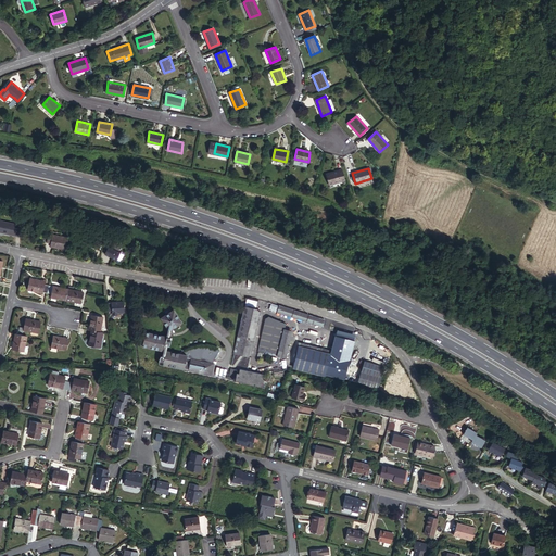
[(342,169),(326,175),(329,185),(345,179),(342,169)]
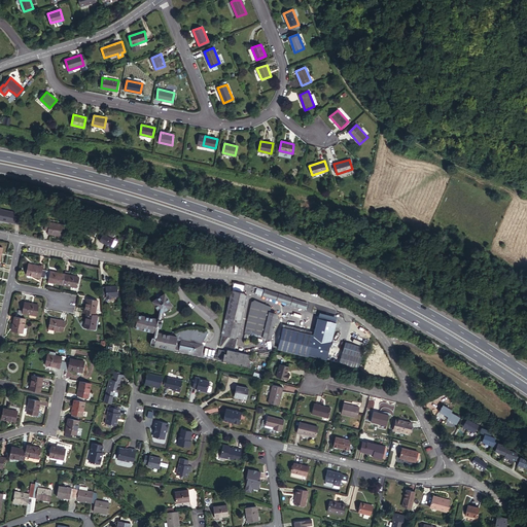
[(0,208),(0,220),(12,222),(15,212),(0,208)]
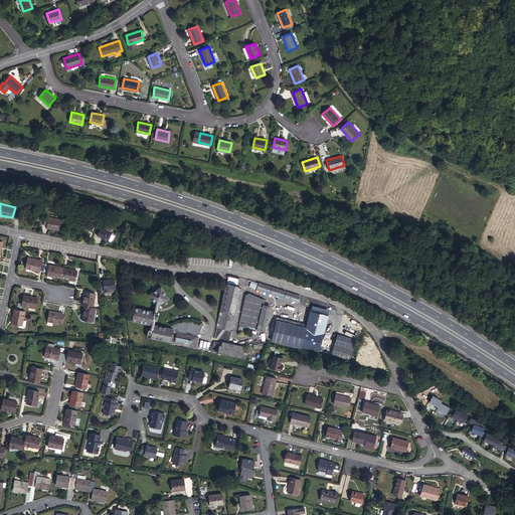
[(45,216),(43,223),(47,224),(46,227),(61,230),(63,219),(45,216)]
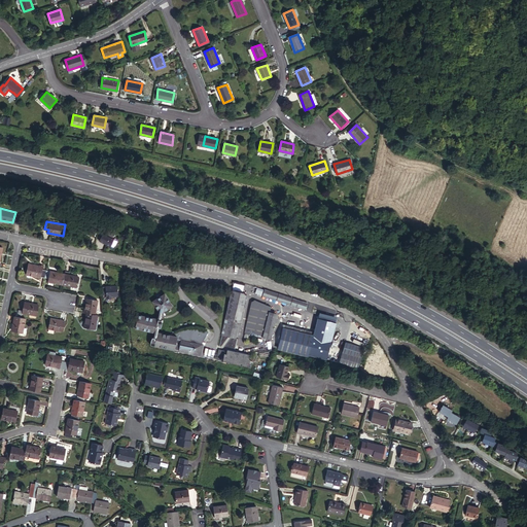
[(116,240),(105,234),(102,241),(113,246),(116,240)]
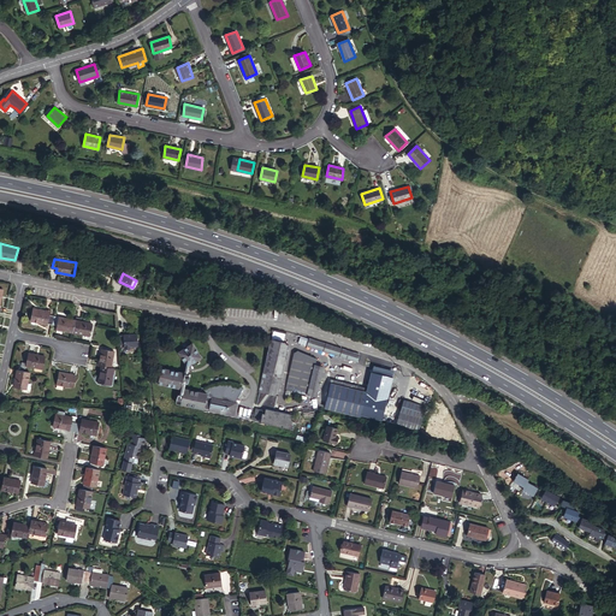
[(48,324),(52,325),(54,315),(49,315),(51,312),(34,308),(30,320),(47,324),(48,324)]
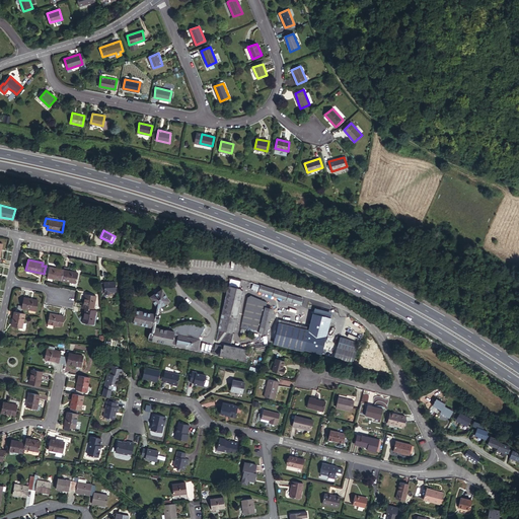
[(62,280),(64,270),(46,266),(44,274),(49,274),(48,277),(62,280)]
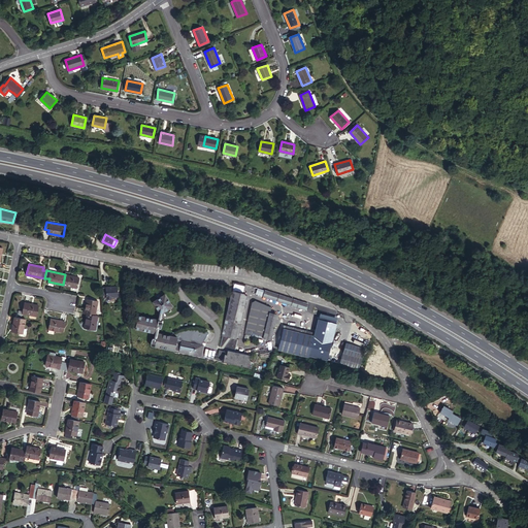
[(78,277),(65,274),(63,285),(76,288),(78,277)]
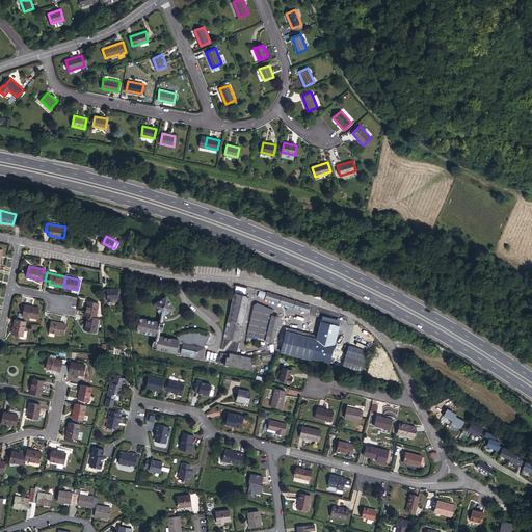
[(118,288),(102,290),(103,297),(107,297),(107,301),(112,300),(112,299),(120,298),(118,288)]
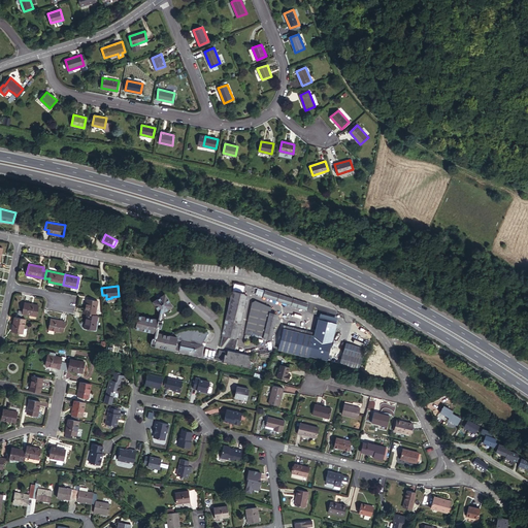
[(264,290),(262,296),(305,309),(307,303),(281,295),(264,290)]
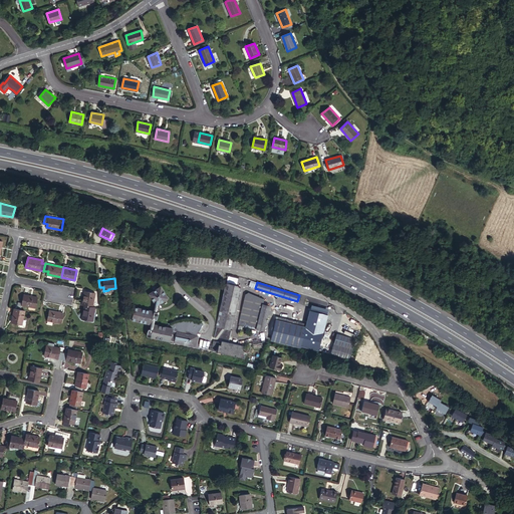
[(237,285),(226,283),(214,337),(229,340),(241,290),(239,290),(239,288),(237,285)]
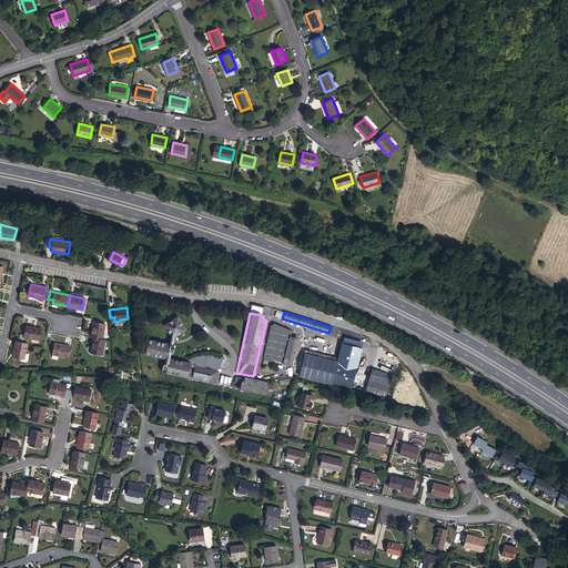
[(172,337),(175,337),(186,330),(179,316),(165,325),(172,337)]
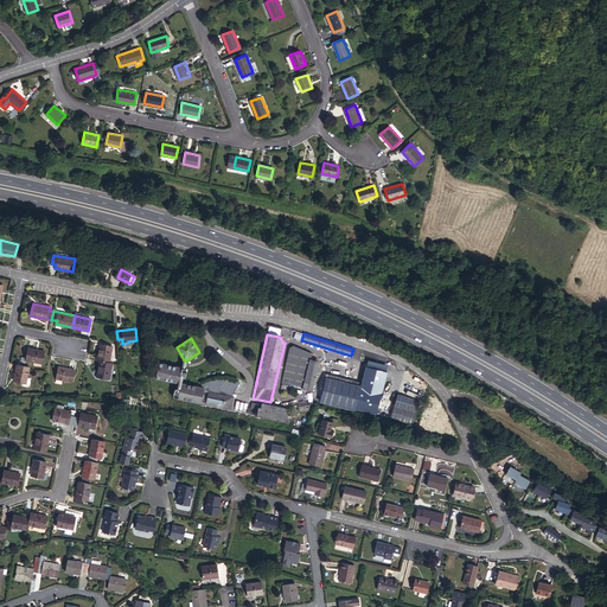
[(100,344),(97,360),(100,360),(109,362),(113,346),(100,344)]
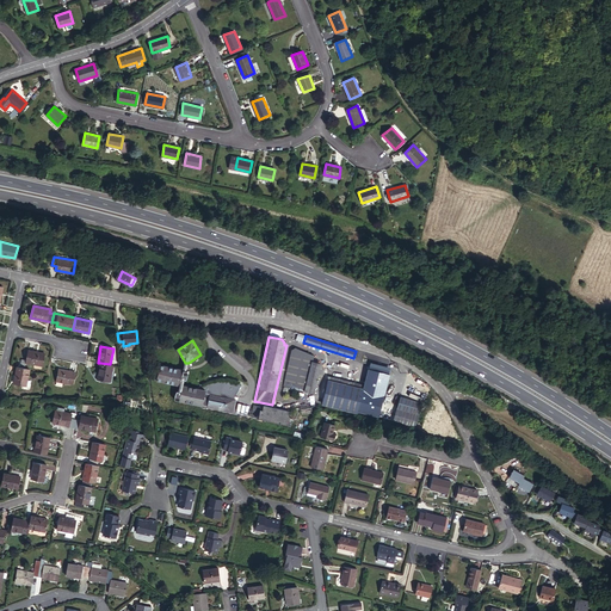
[(314,393),(320,364),(312,362),(313,356),(295,347),(292,350),(284,386),(314,393)]
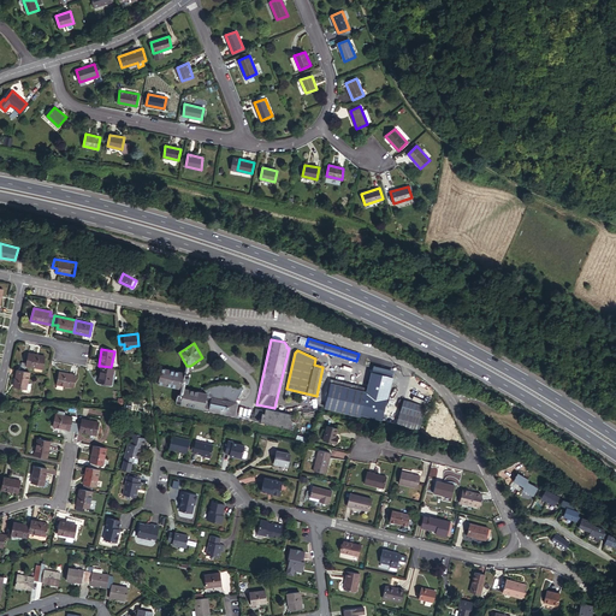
[(22,362),(21,371),(25,371),(27,366),(42,369),(46,356),(29,353),(27,363),(22,362)]
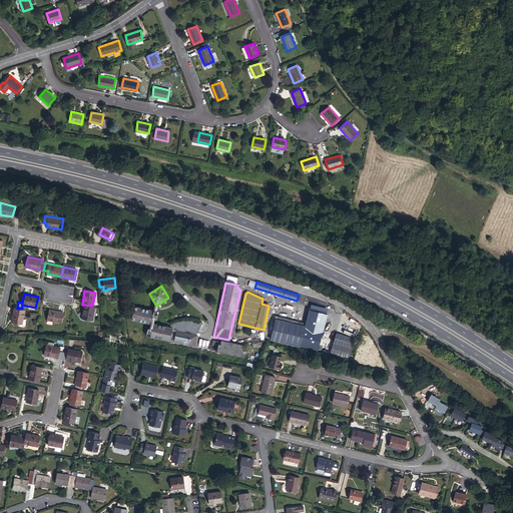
[(92,306),(84,305),(82,318),(92,320),(95,307),(92,306)]
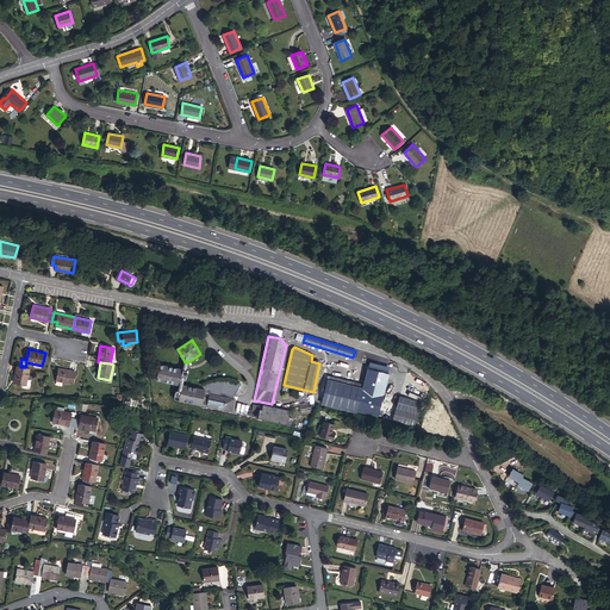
[(186,371),(188,362),(185,362),(184,369),(180,385),(179,391),(178,391),(176,393),(175,394),(175,396),(175,399),(180,400),(184,385),(185,380),(186,380),(187,378),(188,374),(188,373),(188,372),(188,371),(186,371)]
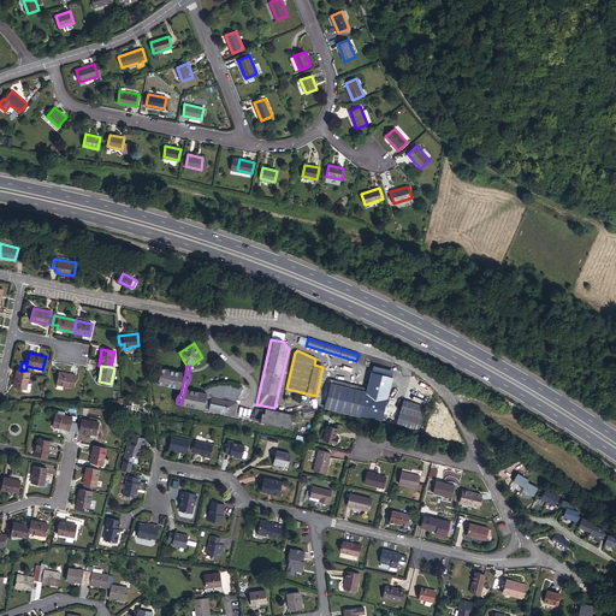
[(182,389),(185,373),(161,368),(158,384),(182,389)]
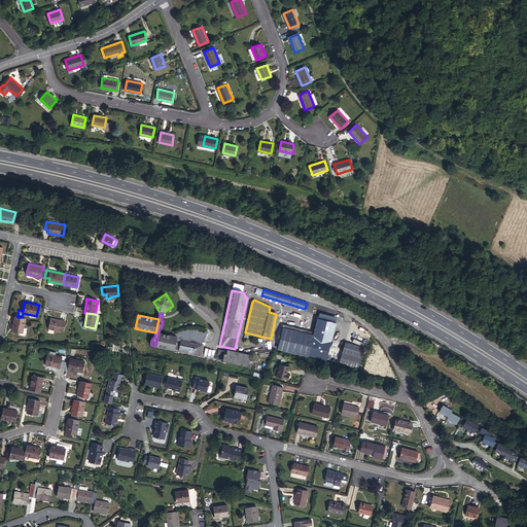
[(24,327),(26,318),(22,317),(18,317),(15,316),(12,330),(23,332),(23,331),(24,327)]
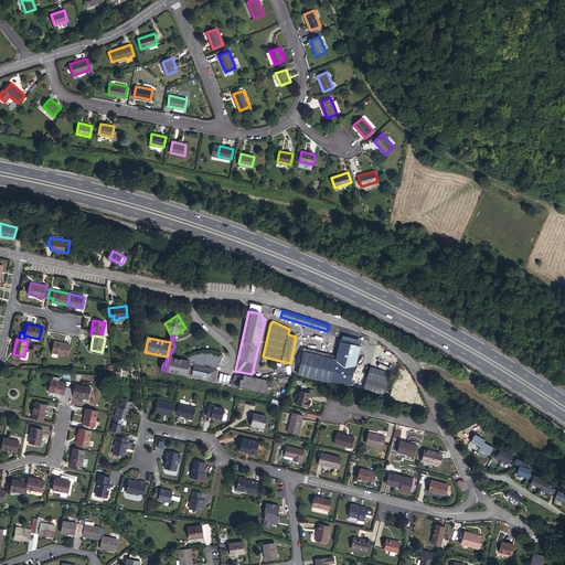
[(67,355),(70,344),(55,341),(52,352),(67,355)]
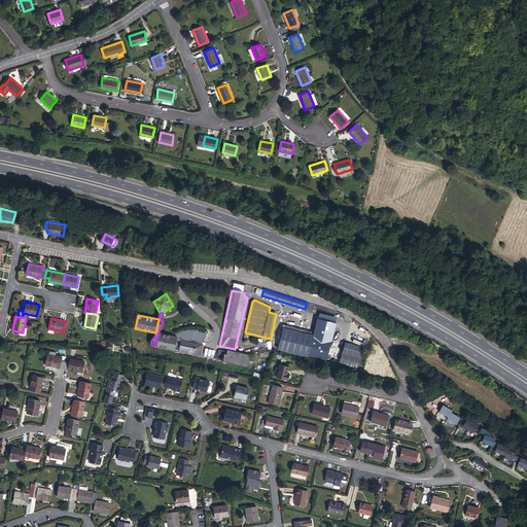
[(306,334),(283,327),(278,349),(316,358),(318,351),(321,335),(320,335),(321,330),(307,326),(306,330),(306,334)]
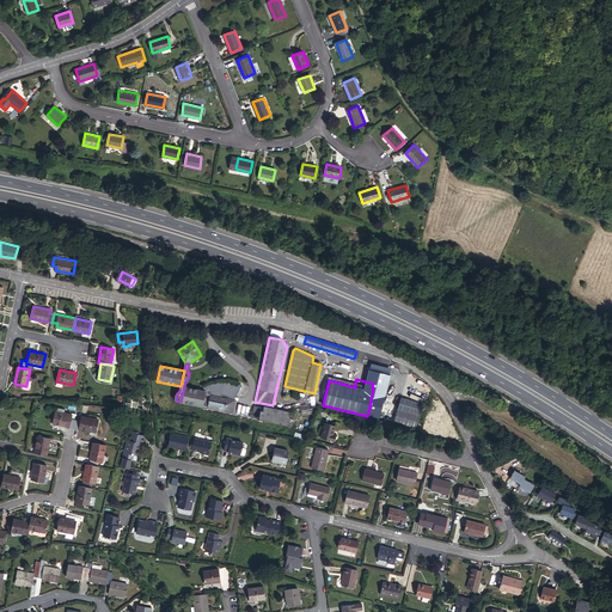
[(206,391),(184,386),(181,402),(233,414),(236,399),(236,398),(243,386),(240,384),(236,383),(232,381),(230,381),(226,380),(222,380),(219,381),(215,383),(214,383),(213,383),(212,383),(209,384),(208,385),(203,386),(206,391)]
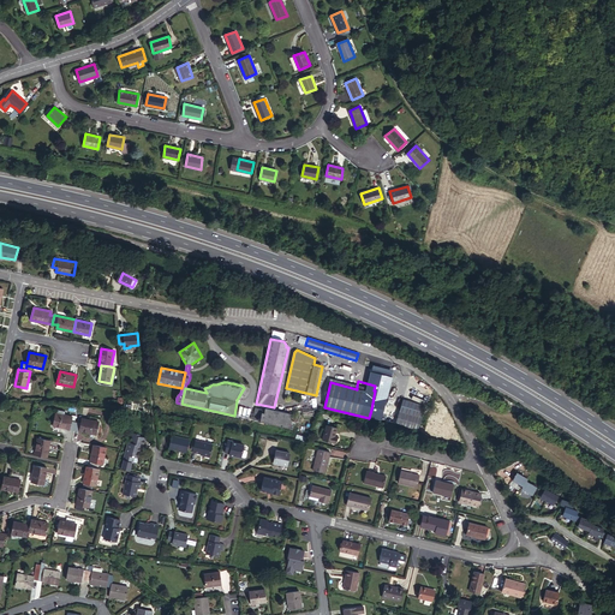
[(425,406),(404,399),(396,423),(418,429),(425,406)]
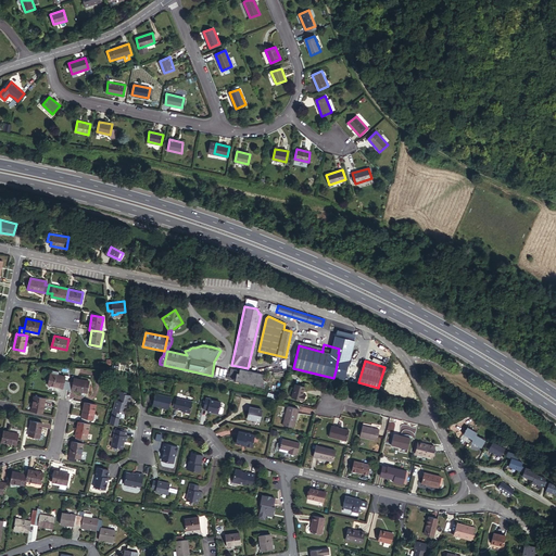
[(230,368),(228,379),(242,382),(261,386),(264,374),(238,368),(237,369),(230,368)]
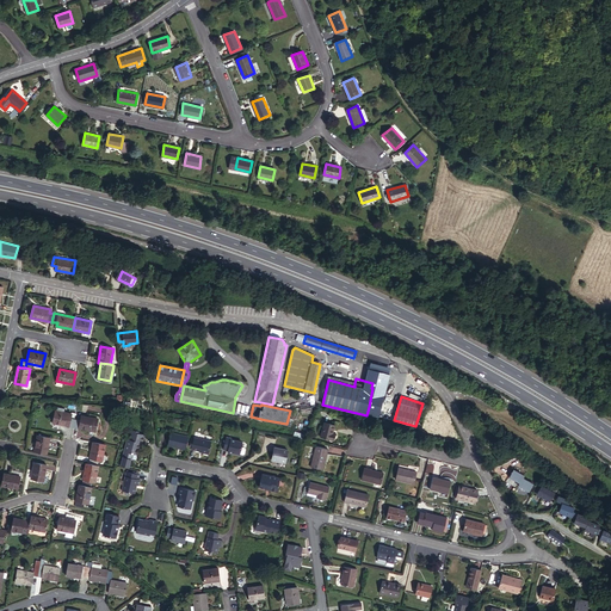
[(369,407),(366,415),(381,418),(383,411),(369,407)]
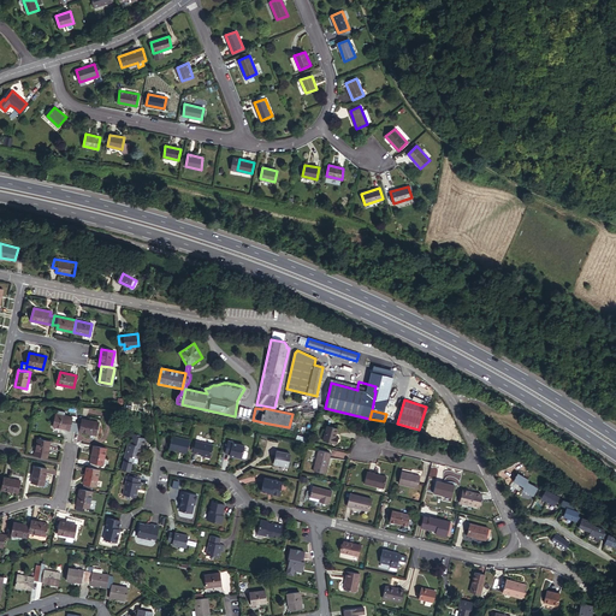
[(70,430),(75,431),(76,422),(71,421),(72,416),(65,415),(57,414),(55,413),(53,426),(70,430)]
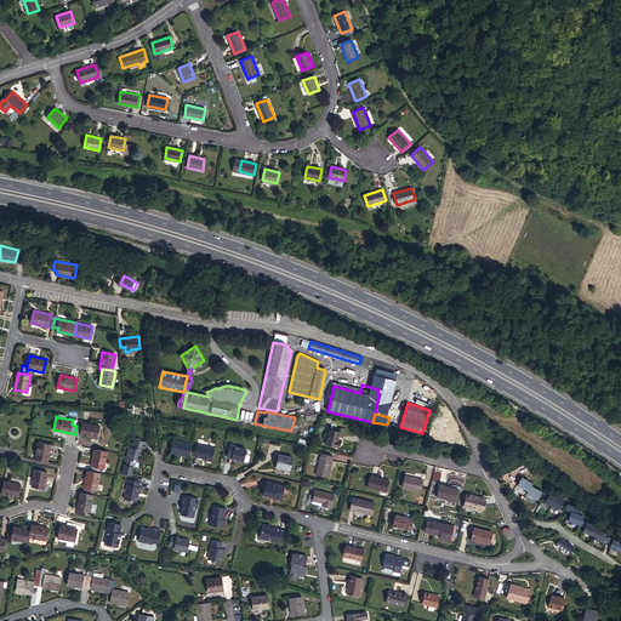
[(77,426),(75,434),(80,436),(80,434),(97,438),(100,426),(83,422),(81,427),(77,426)]
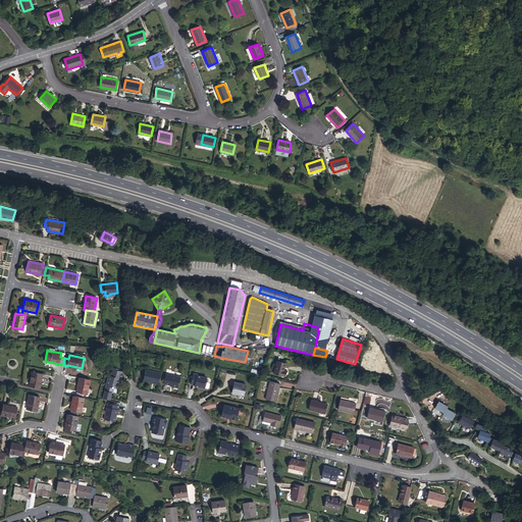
[(283,370),(285,363),(277,361),(274,373),(283,375),(284,370),(283,370)]
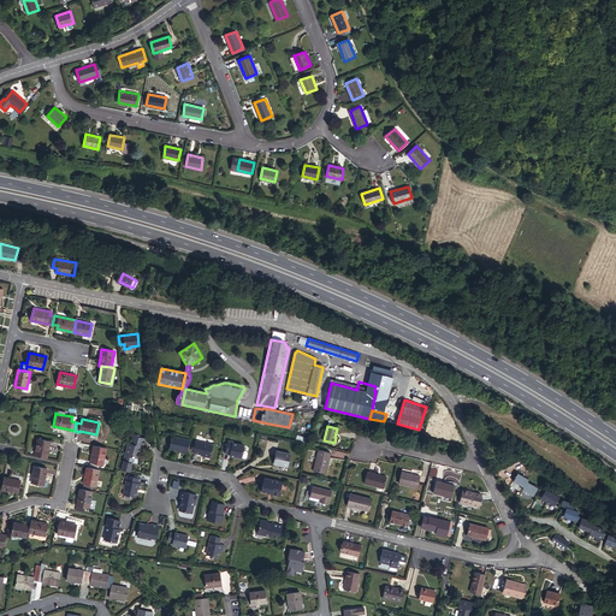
[(128,443),(124,461),(132,463),(134,457),(138,458),(140,451),(140,450),(141,446),(143,446),(144,438),(131,434),(129,443),(128,443)]
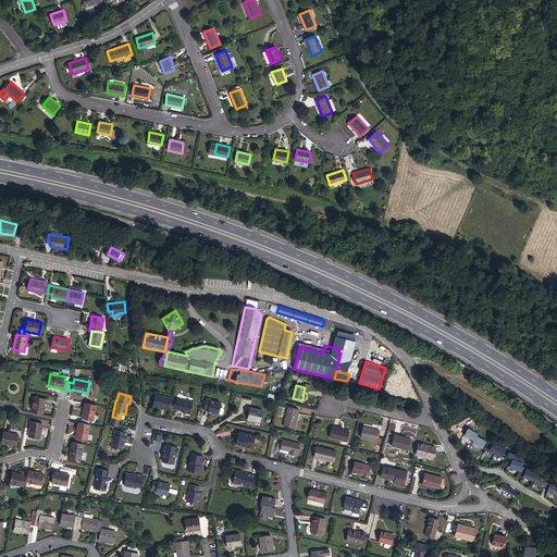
[(152,405),(169,409),(172,397),(156,394),(152,405)]
